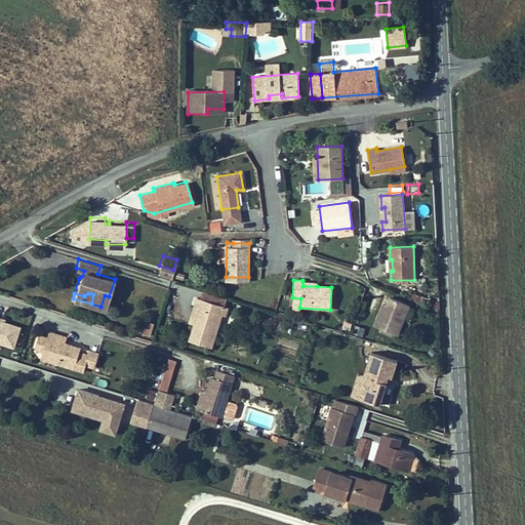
[(219,313),(223,304),(194,294),(191,304),(195,305),(190,321),(185,337),(207,345),(212,328),(216,312),(219,313)]
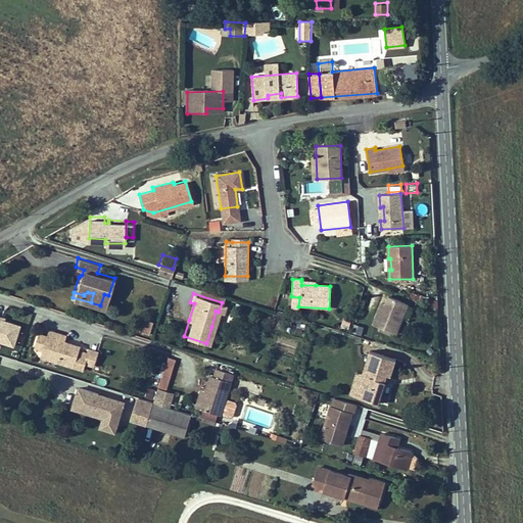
[(105,306),(108,295),(104,294),(100,305),(105,306)]
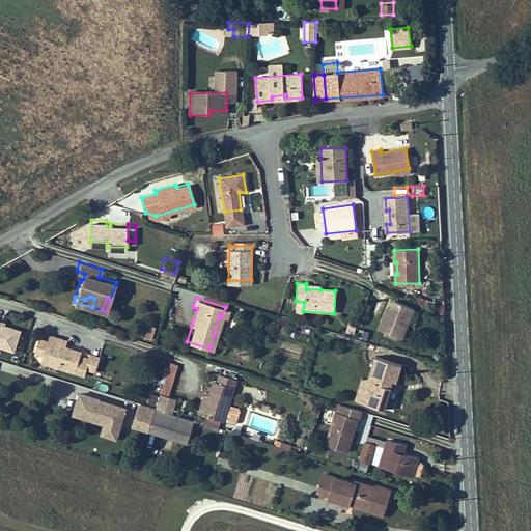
[(380,330),(402,339),(415,309),(395,302),(392,310),(389,316),(386,315),(380,330)]
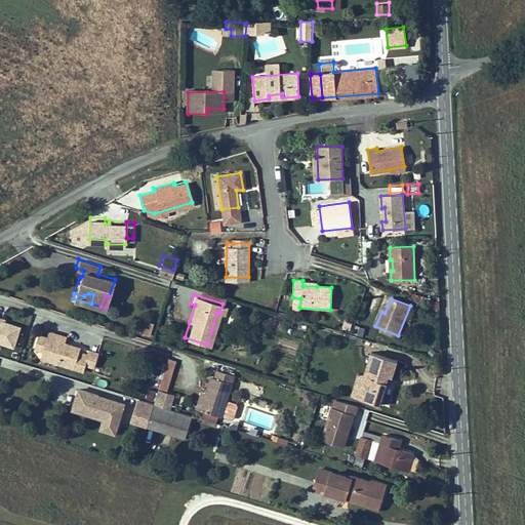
[(190,321),(195,305),(191,304),(186,320),(190,321)]
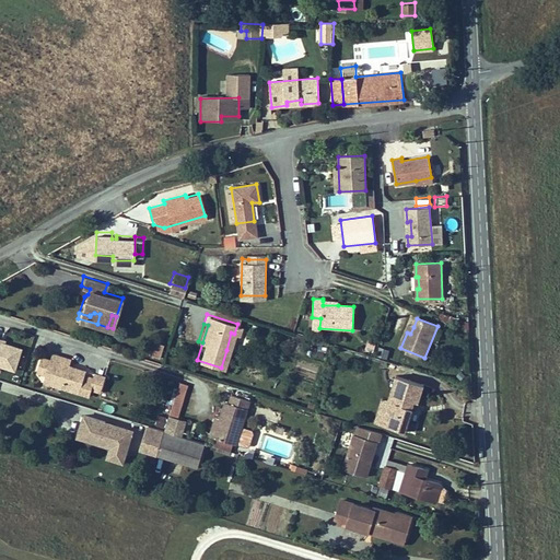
[(0,359),(13,363),(20,342),(4,338),(0,336),(1,333),(0,331),(0,359)]
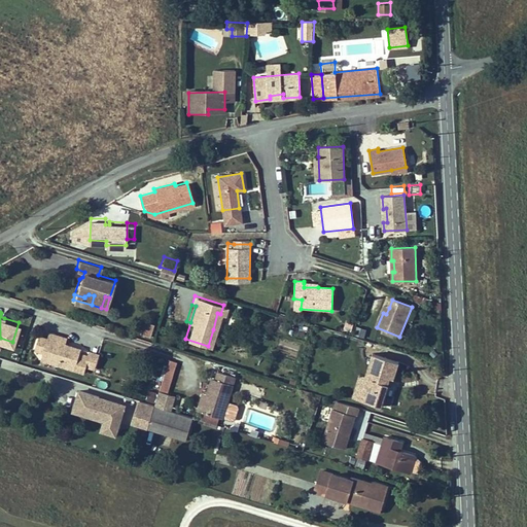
[(150,337),(155,323),(143,319),(139,334),(150,337)]
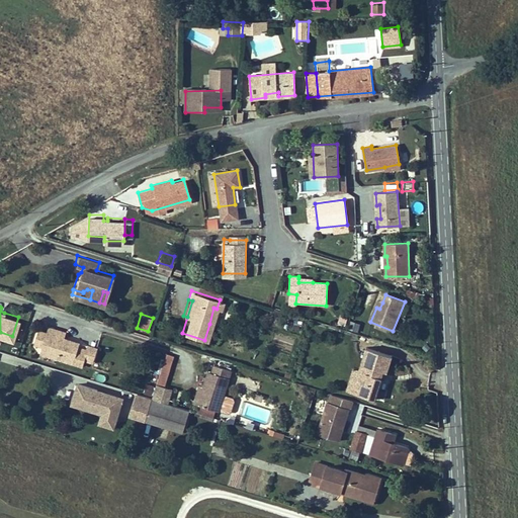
[(348,329),(358,331),(360,322),(350,320),(348,329)]
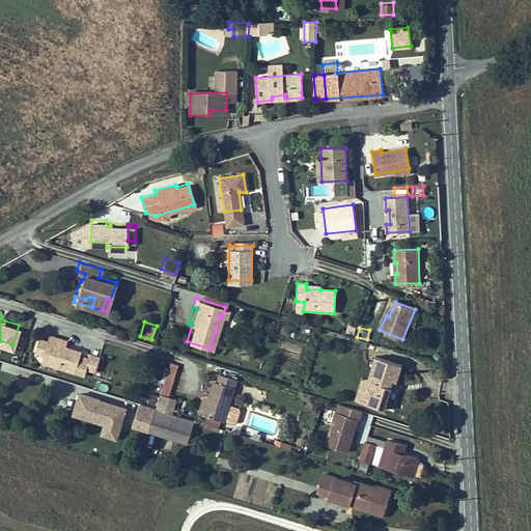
[(66,344),(57,341),(58,335),(51,333),(49,338),(40,335),(36,348),(45,352),(43,360),(75,370),(80,353),(81,348),(66,344)]
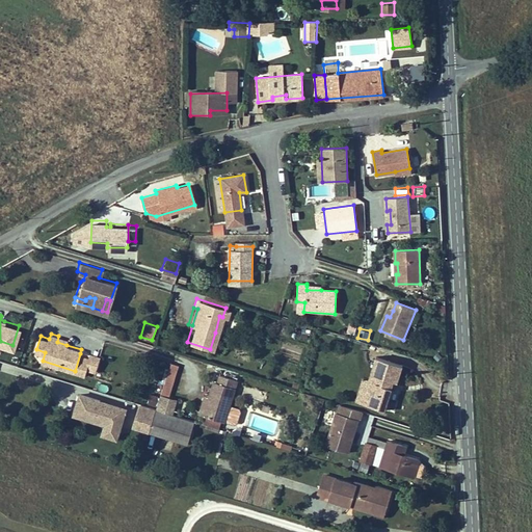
[(68,339),(58,336),(57,342),(67,345),(68,339)]
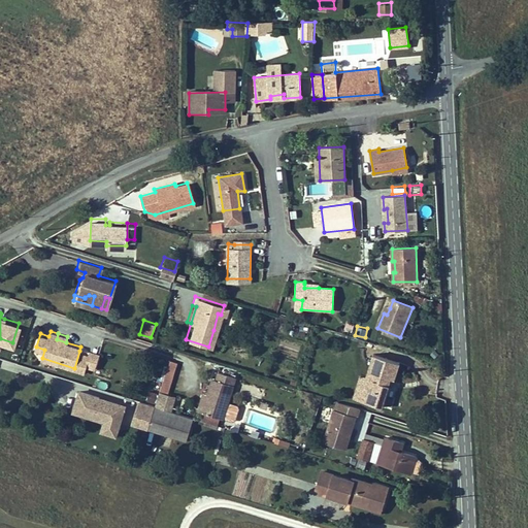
[(230,354),(249,359),(251,351),(232,347),(230,354)]
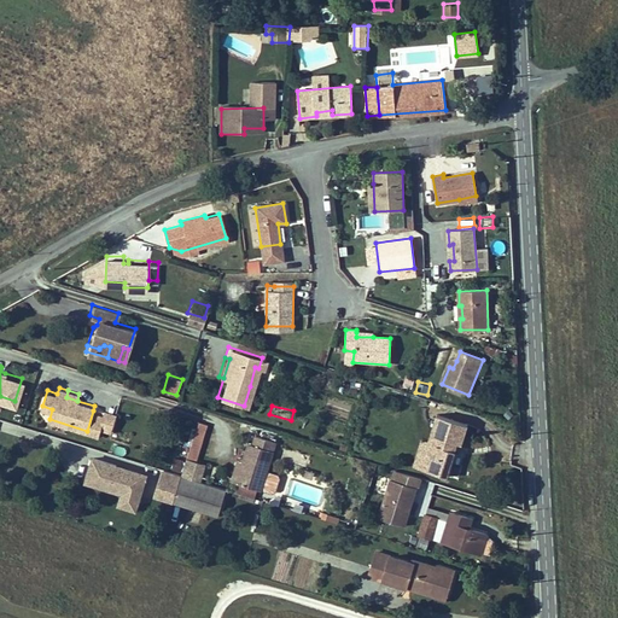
[(93,410),(87,431),(98,435),(100,426),(104,414),(93,410)]
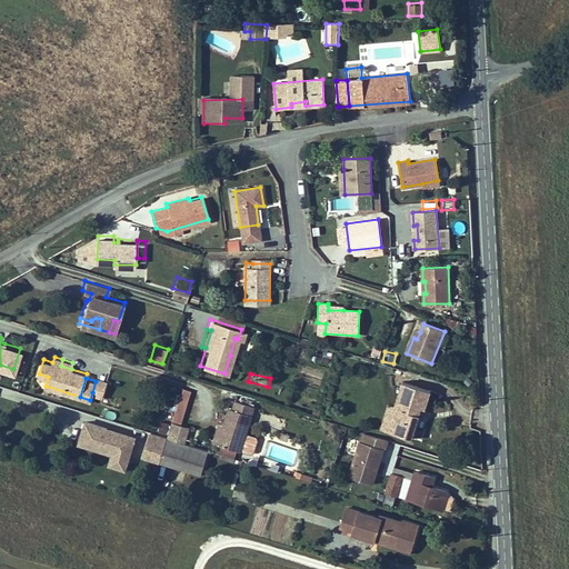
[(389,432),(412,440),(419,416),(418,415),(420,408),(426,409),(431,392),(402,382),(395,408),(397,409),(389,432)]
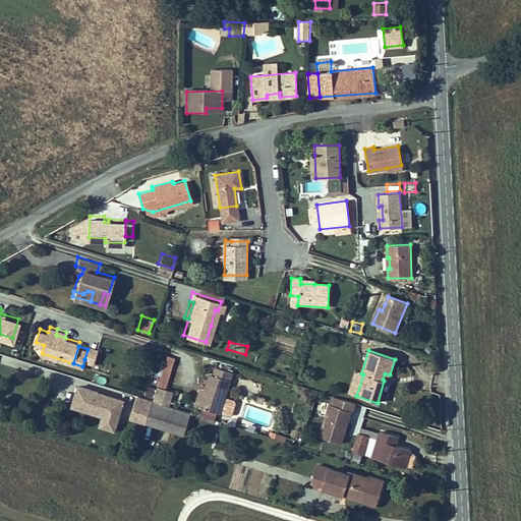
[(220,413),(225,396),(232,372),(216,367),(214,374),(211,373),(206,391),(199,407),(220,413)]
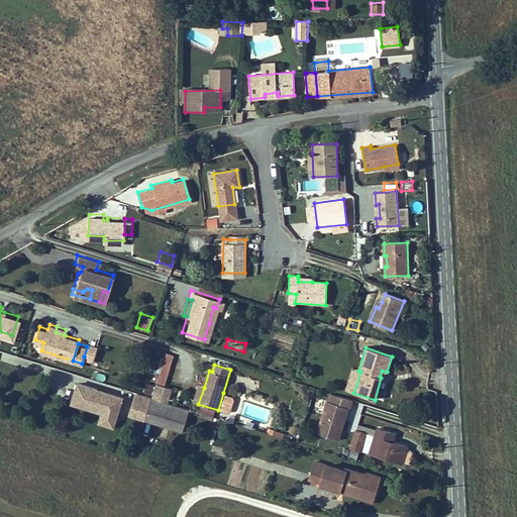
[(346,391),(353,393),(360,372),(358,371),(353,370),(346,391)]
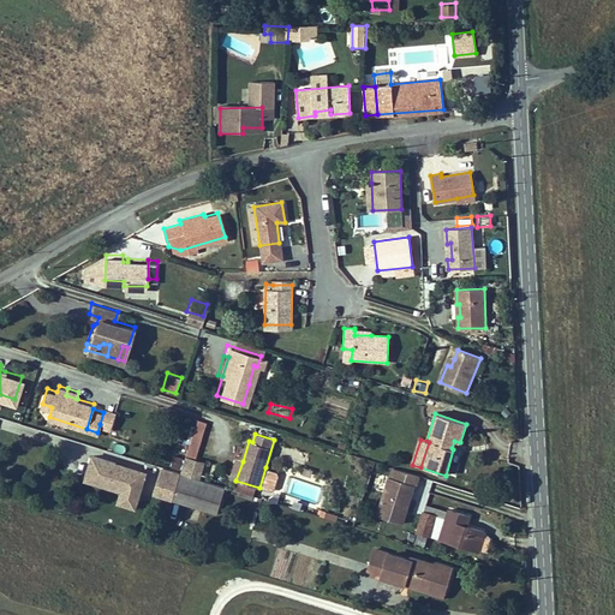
[(145,472),(91,455),(85,479),(121,491),(118,503),(135,508),(145,472)]
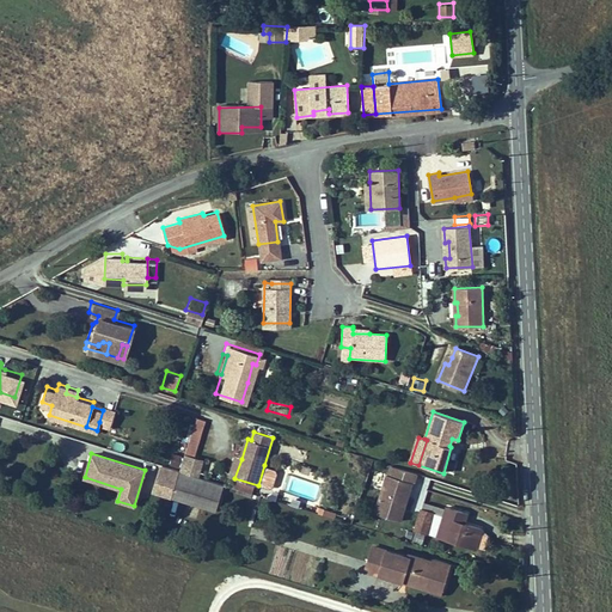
[(237,458),(231,477),(234,478),(242,459),(237,458)]
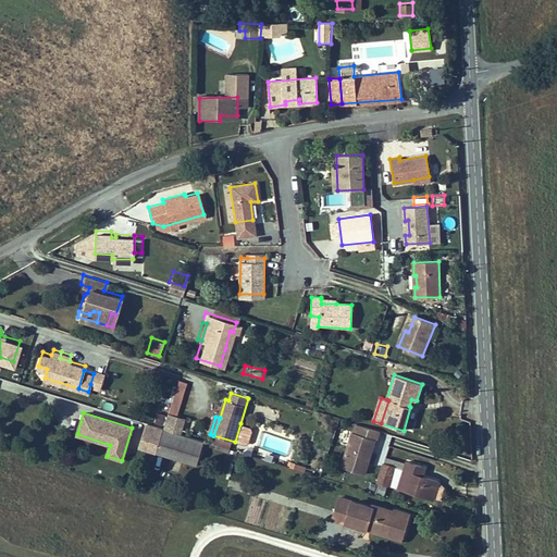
[(379,431),(358,425),(356,433),(351,432),(341,467),(362,473),(370,452),(368,452),(369,447),(371,448),(374,438),(376,440),(379,431)]
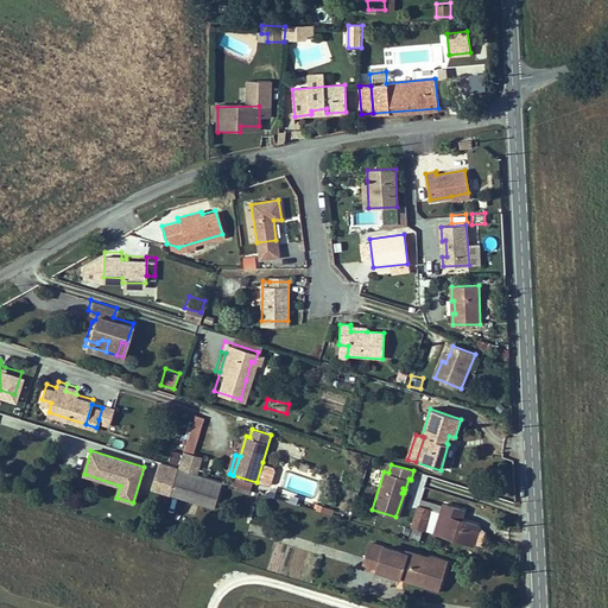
[(223,482),(179,468),(171,495),(215,508),(223,482)]
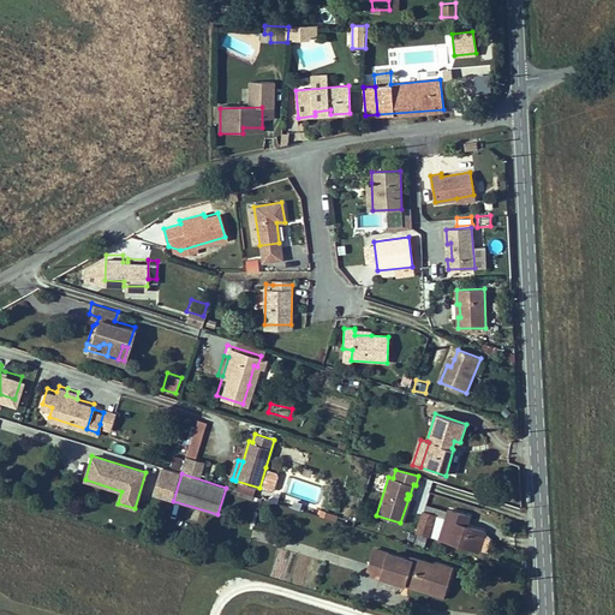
[(465,526),(460,525),(464,515),(448,511),(440,539),(473,550),(479,531),(465,526)]
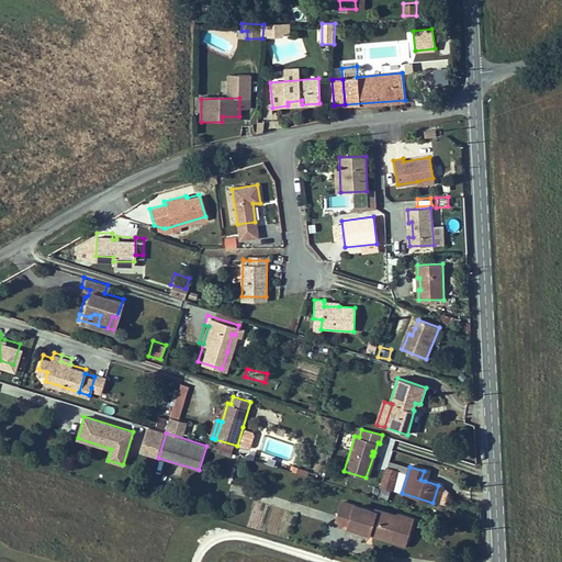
[(380,486),(391,490),(396,471),(386,468),(380,486)]
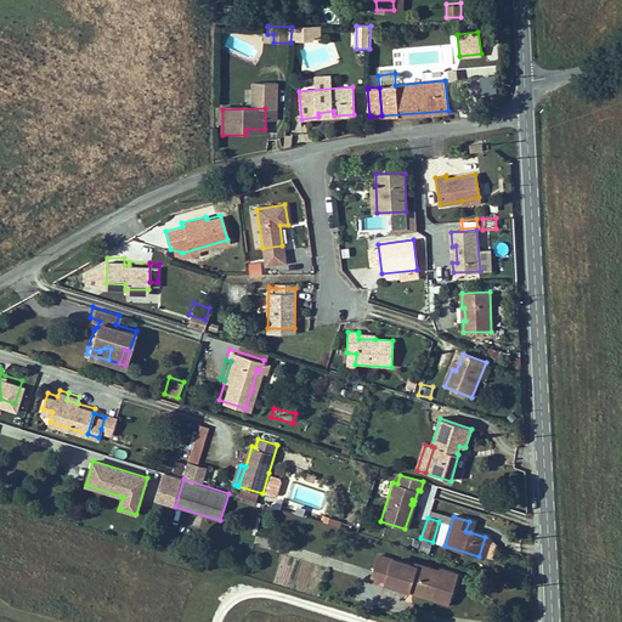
[(490,538),(485,537),(479,557),(484,558),(490,538)]
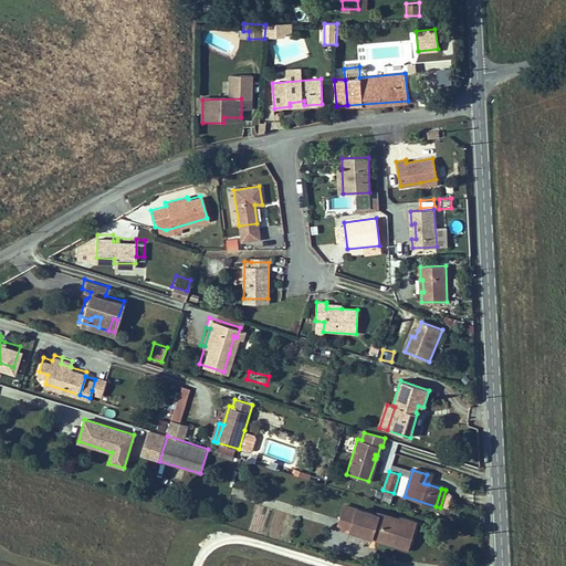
[(337,527),(350,531),(357,509),(344,505),(337,527)]
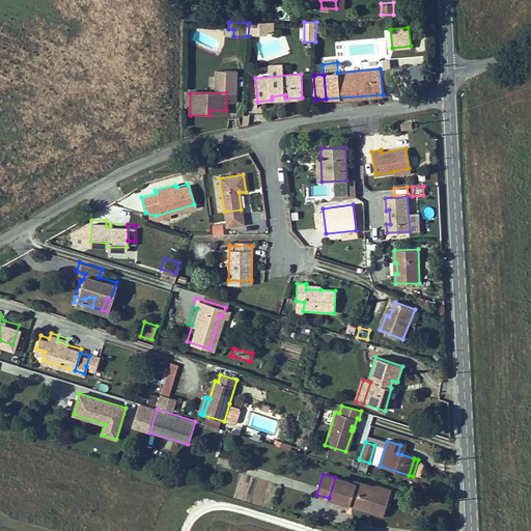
[(354,483),(335,477),(329,498),(348,504),(350,500),(370,506),(383,510),(389,488),(378,485),(376,487),(355,481),(354,483)]
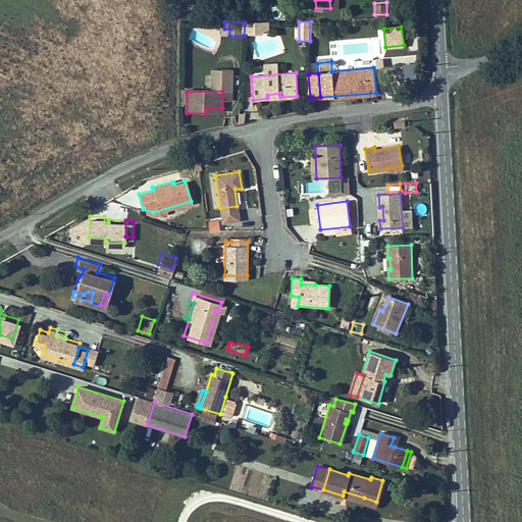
[(364,498),(344,491),(343,496),(363,502),(375,506),(376,502),(364,498)]
